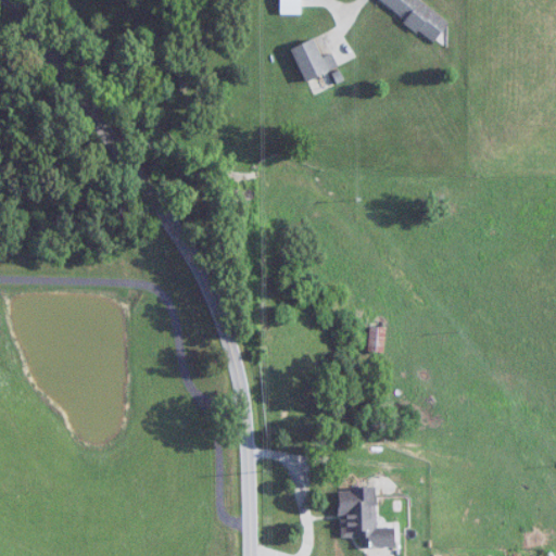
[(279,0),(280,14),(302,14),(301,0),(279,0)]
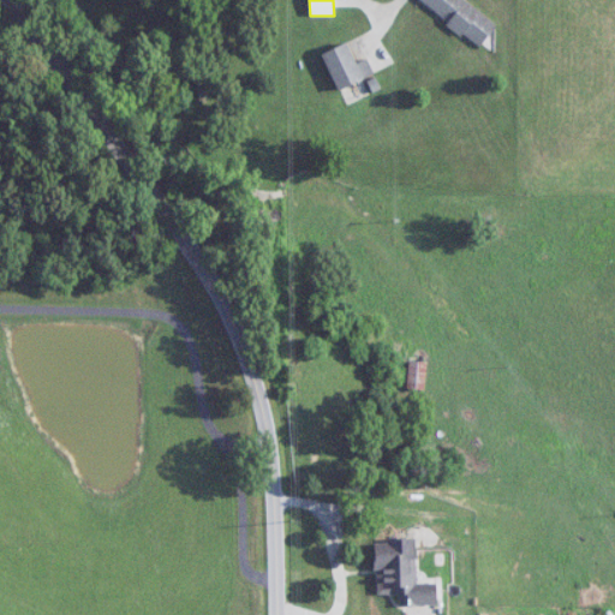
[(465,0),(419,0),(419,1),(479,47),(497,24),(465,0)]
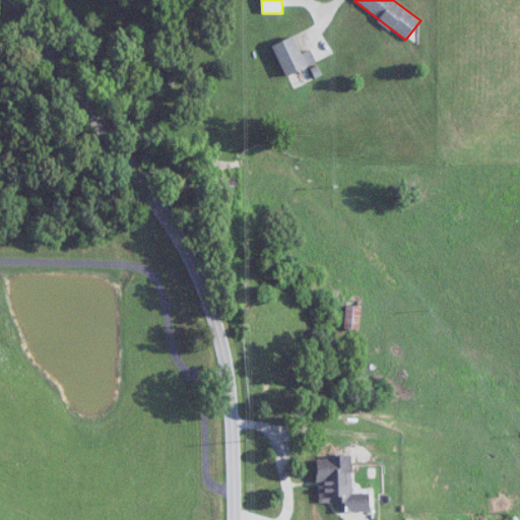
[(308,66),(293,36),(272,47),(287,76),(308,66)]
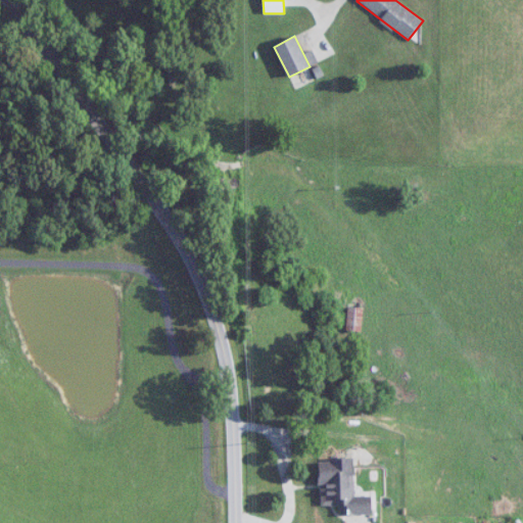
[(346,331),(362,331),(364,307),(348,306),(346,331)]
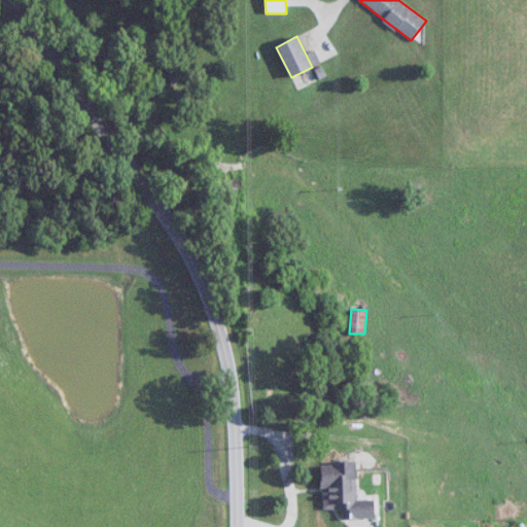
[(322,463),(322,510),(343,508),(343,519),(374,519),(374,500),(356,500),(356,463),(322,463)]
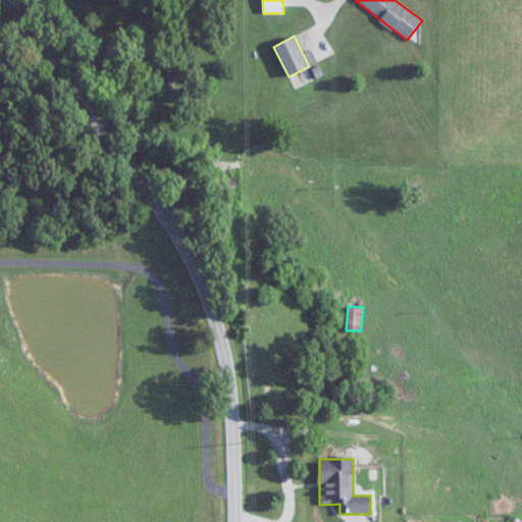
All buildings are outlined.
